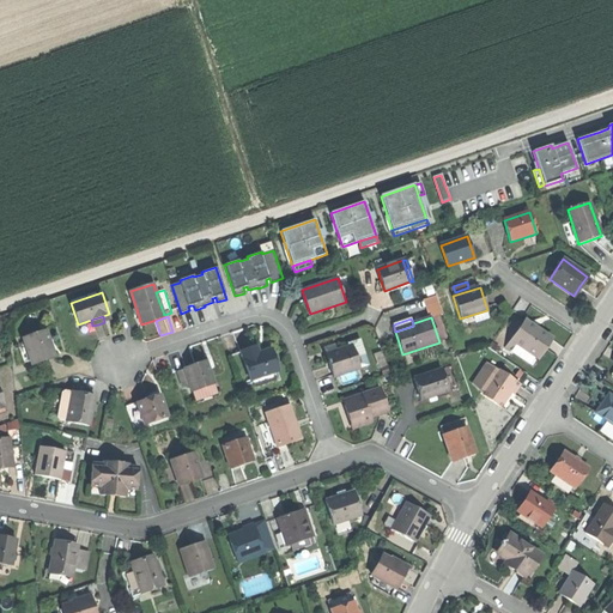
[(505,350),(529,365),(533,358),(536,360),(545,349),(542,347),(548,337),(536,328),(525,320),(505,350)]
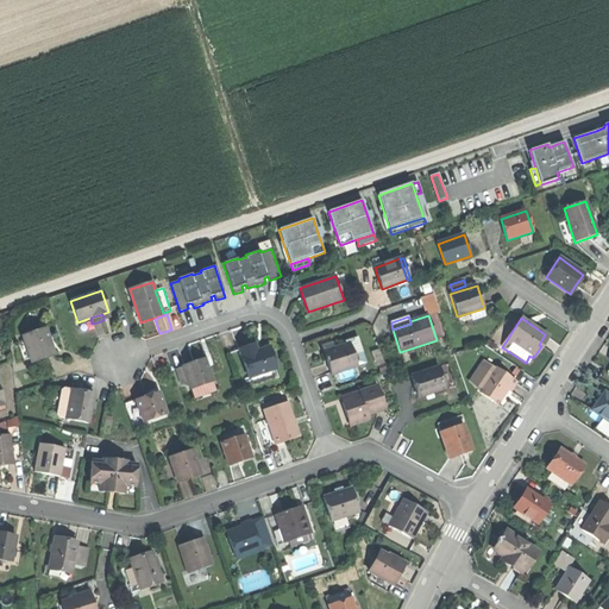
[(32,357),(33,362),(56,355),(51,341),(48,330),(25,337),(26,340),(32,357)]
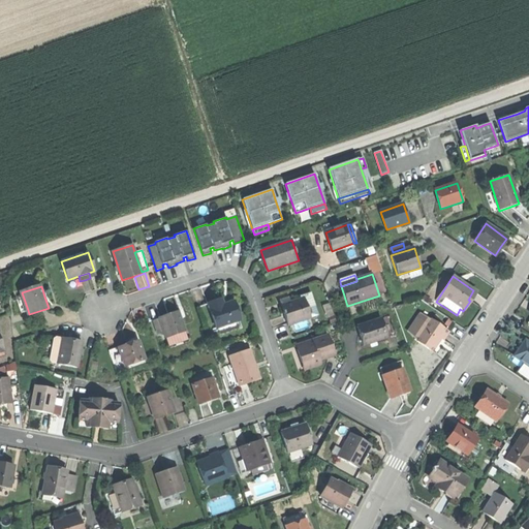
[(22,312),(28,310),(23,296),(19,297),(21,303),(19,304),(22,312)]
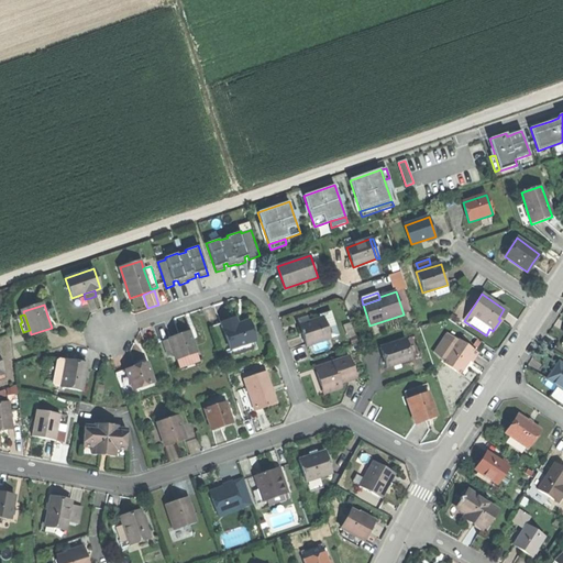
[(331,315),(323,318),(330,338),(338,335),(331,315)]
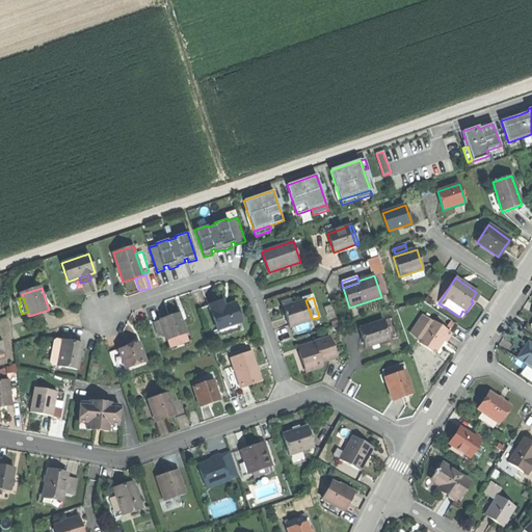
[(209,306),(217,330),(223,328),(238,323),(241,322),(238,313),(235,303),(224,307),(222,300),(209,306)]
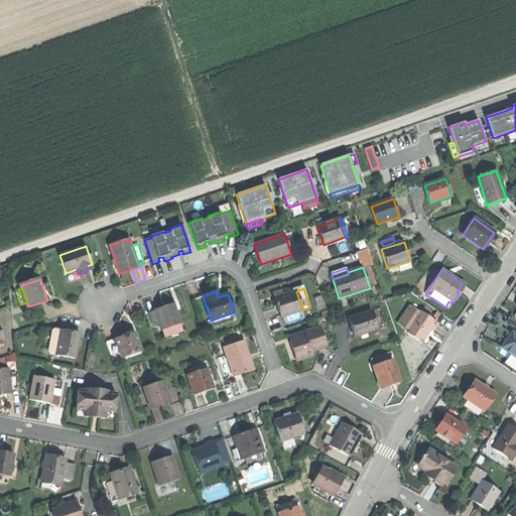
[(278,309),(281,317),(302,309),(296,291),(294,291),(283,295),(274,298),(278,309)]
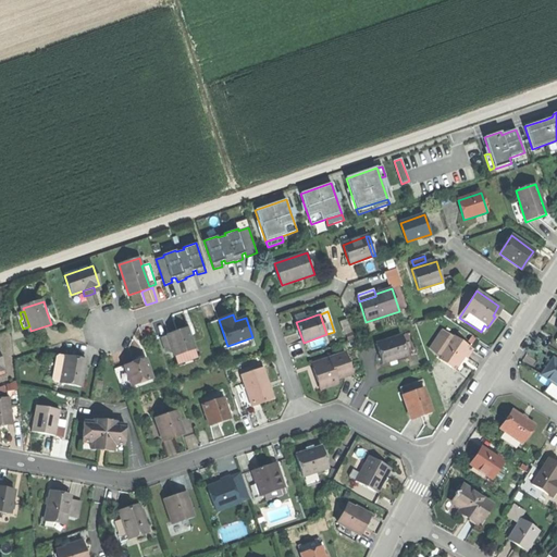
[(176,332),(168,335),(168,336),(172,349),(174,356),(195,349),(187,329),(176,332)]
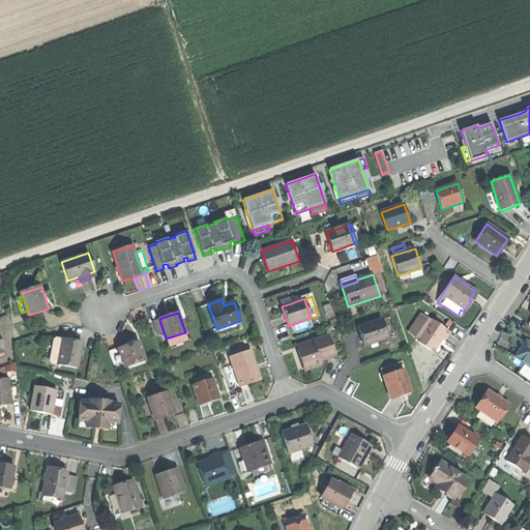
[(389,317),(382,319),(388,337),(395,335),(389,317)]
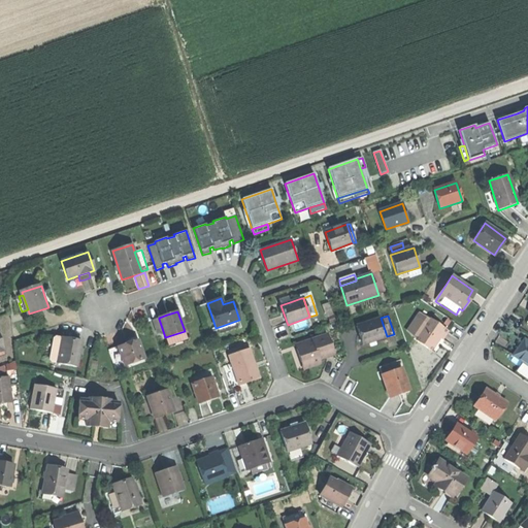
[(360,337),(362,344),(387,336),(381,318),(356,326),(360,337)]
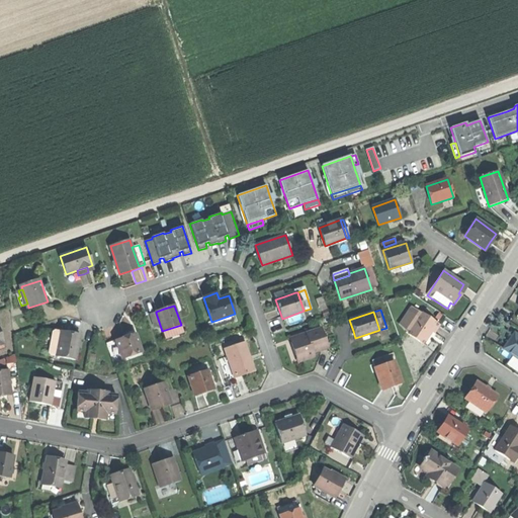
[(155,326),(160,325),(156,313),(151,315),(155,326)]
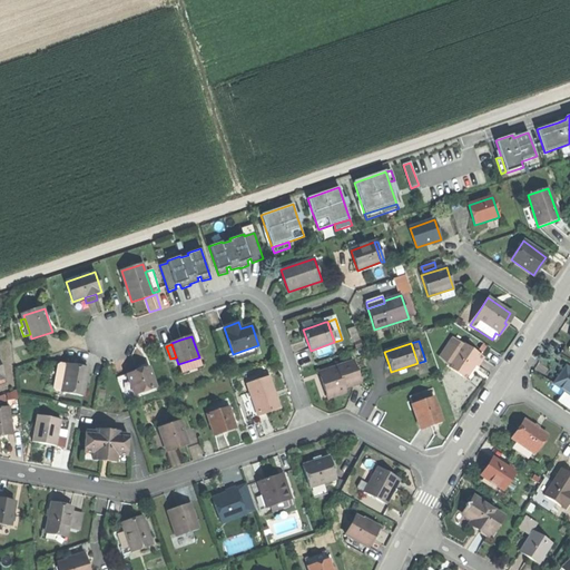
[(446,365),(465,379),(470,371),(474,365),(478,367),(483,359),(462,344),(446,365)]
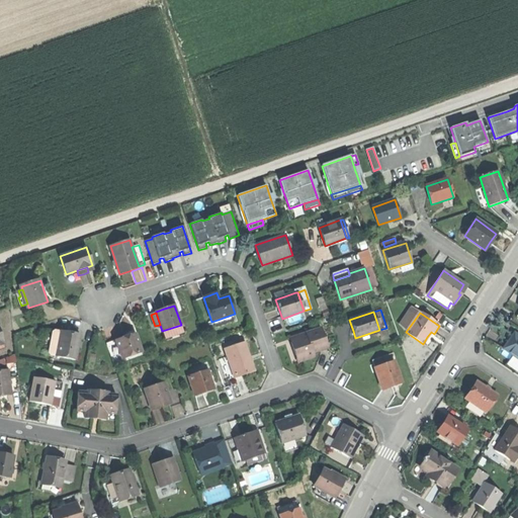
[(234,321),(232,315),(218,320),(220,326),(234,321)]
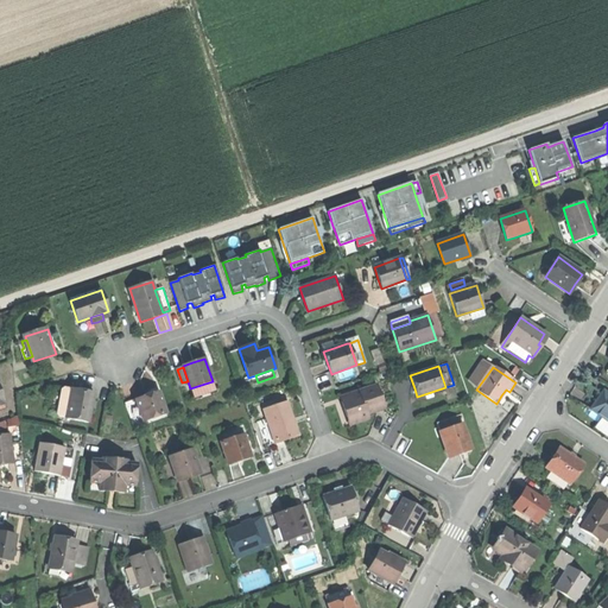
[(149,393),(157,388),(149,373),(140,377),(149,393)]
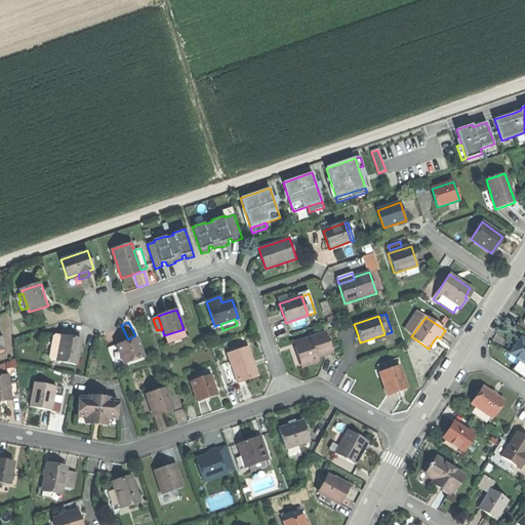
[(186,336),(184,329),(164,335),(167,342),(186,336)]
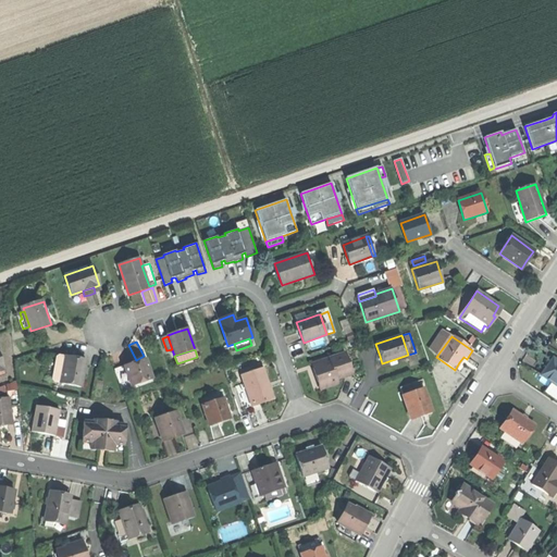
[(317,380),(320,390),(337,384),(336,380),(353,374),(345,354),(327,359),(330,363),(313,369),(317,380)]
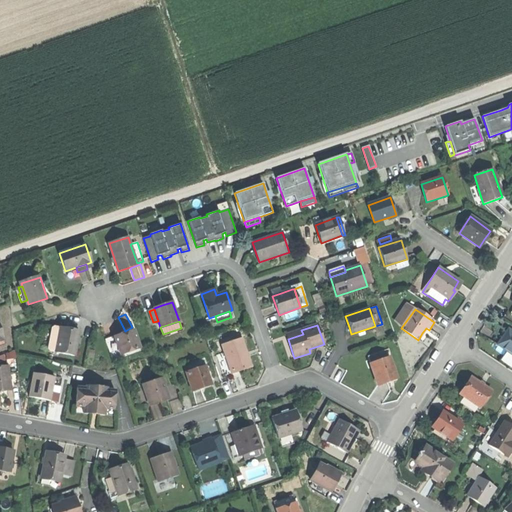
[(51,353),(58,354),(62,328),(56,327),(51,353)]
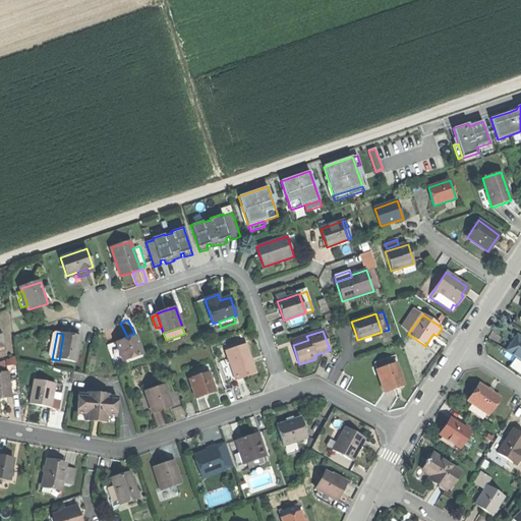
[(59,360),(78,363),(82,338),(72,336),(63,334),(59,360)]
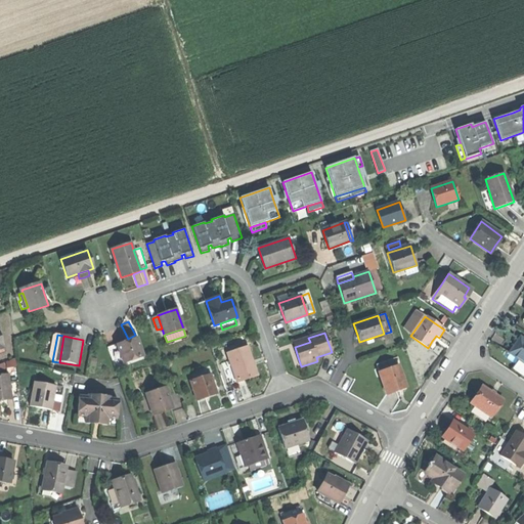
[(293,343),(295,347),(310,342),(308,338),(293,343)]
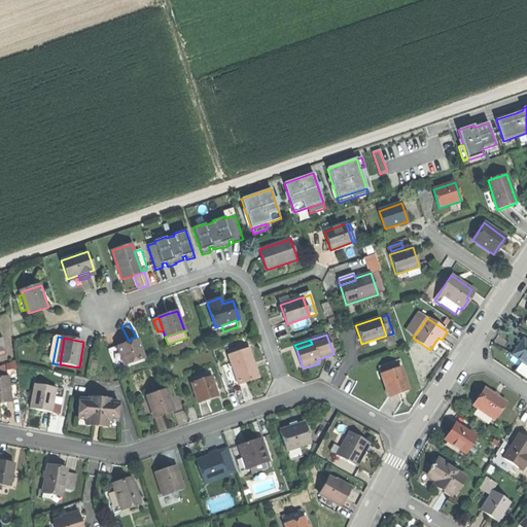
[(519,348),(515,354),(526,363),(526,341),(525,340),(519,348)]
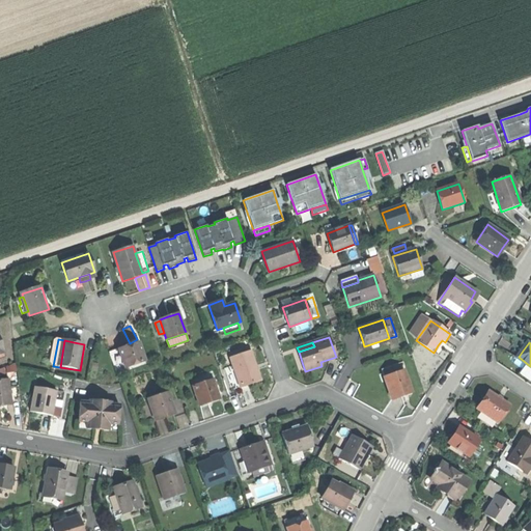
[(132,345),(124,348),(131,366),(146,361),(140,343),(132,345)]
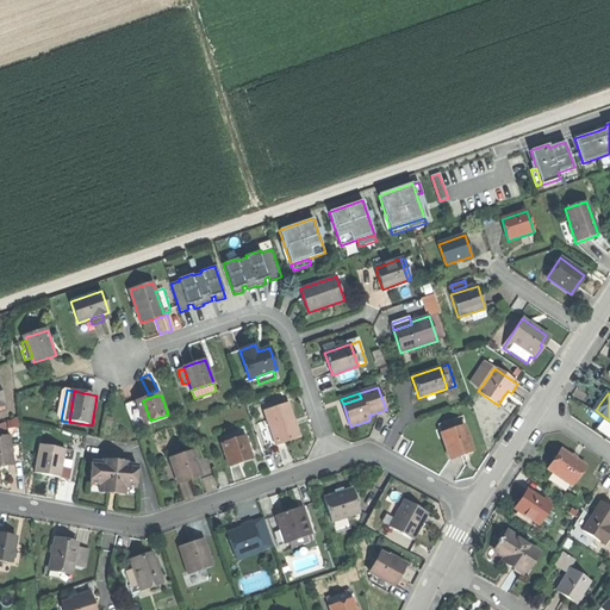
[(143,400),(137,402),(144,423),(150,421),(143,400)]
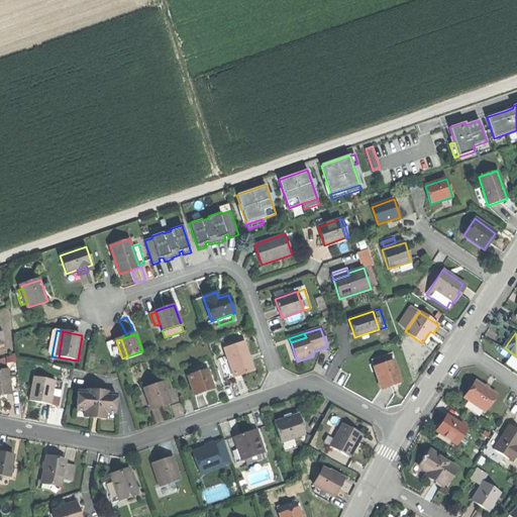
[(116,340),(106,344),(113,365),(123,360),(122,358),(116,340)]
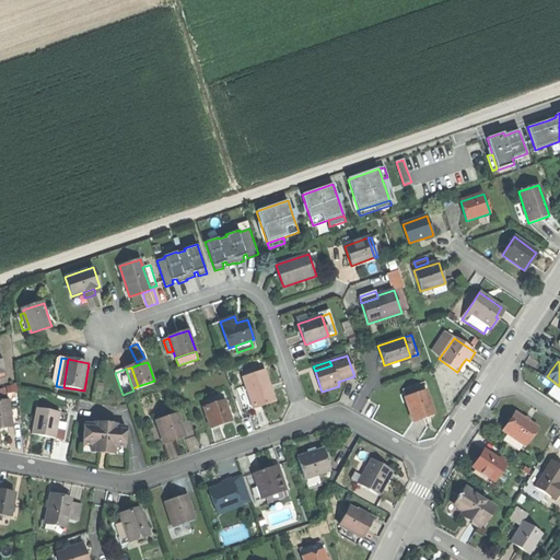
[(265,370),(243,377),(254,409),(276,401),(270,385),(265,370)]
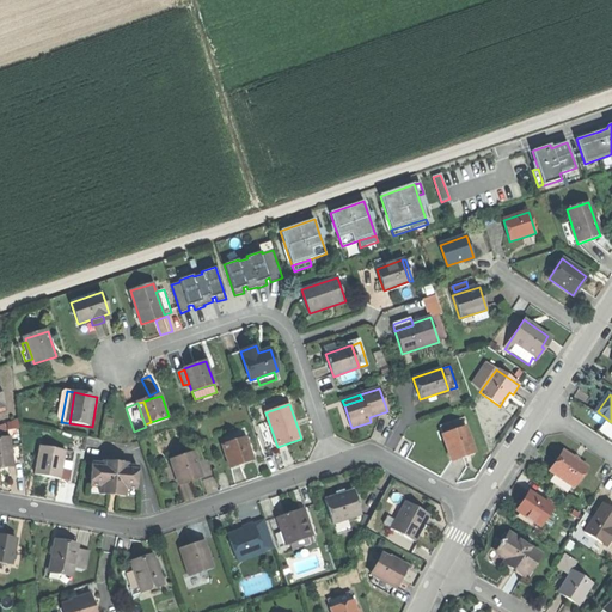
[(439,426),(442,434),(465,427),(461,418),(439,426)]
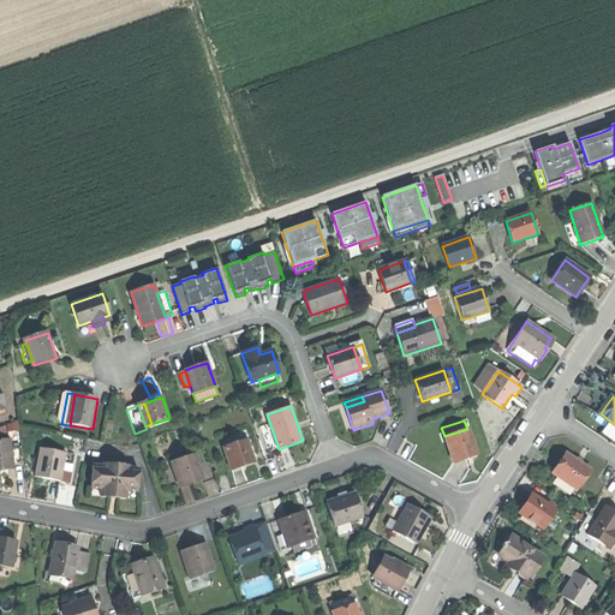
[(445,436),(453,464),(463,460),(469,458),(467,455),(476,453),(467,429),(445,436)]
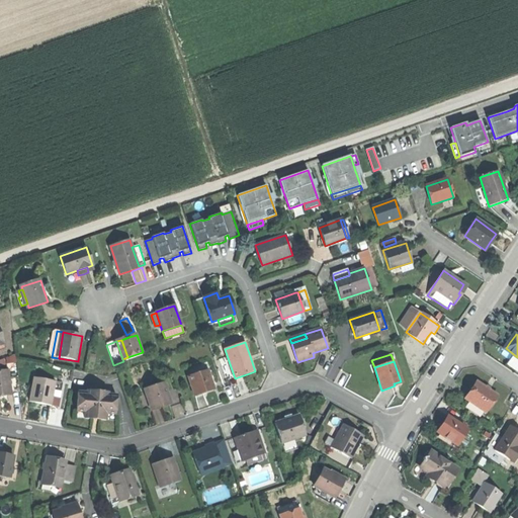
[(188,376),(195,397),(203,394),(214,390),(207,370),(188,376)]
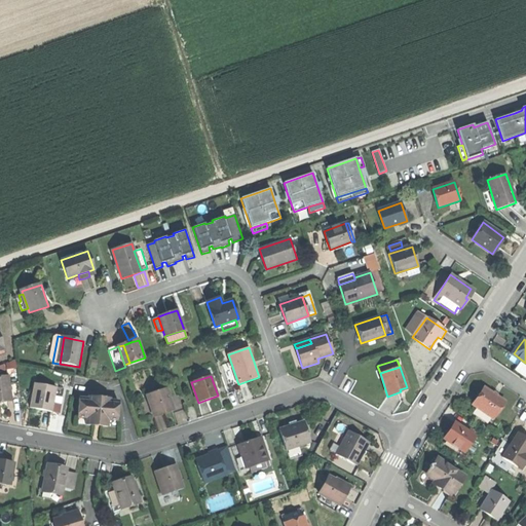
[(10,377),(0,377),(0,401),(13,400),(10,377)]
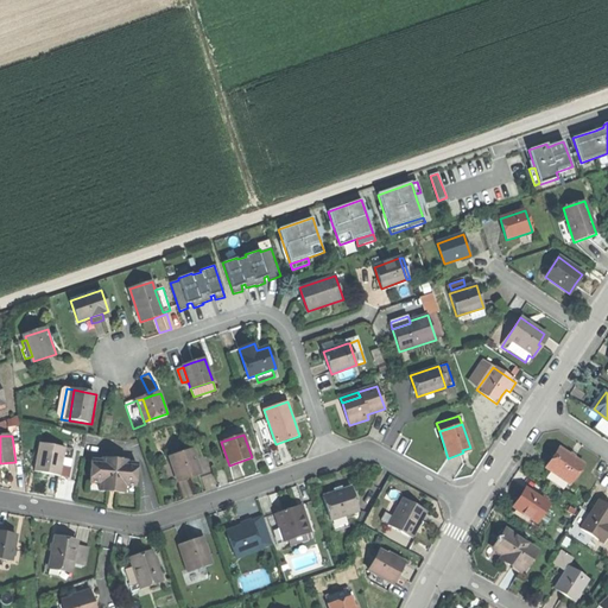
[(67,448),(42,443),(37,473),(49,474),(62,476),(67,448)]
